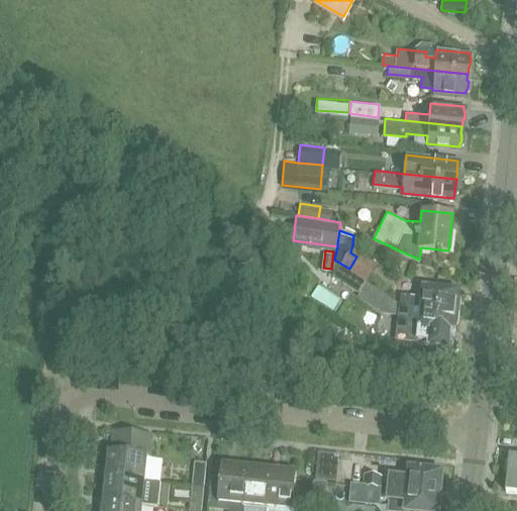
[(366,280),(348,269),(333,259),(331,272),(358,290),(366,280)]
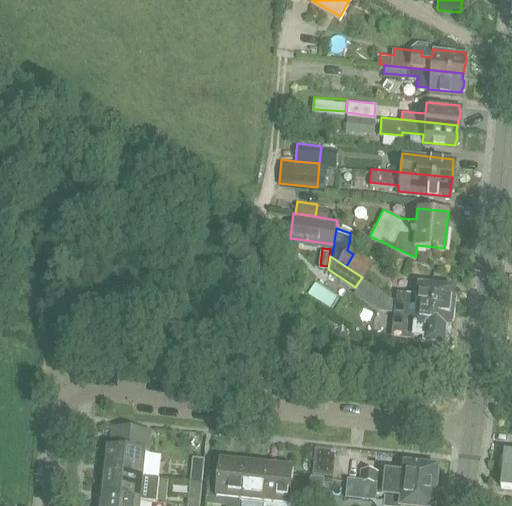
[(396,289),(395,299),(453,306),(455,294),(452,293),(453,287),(438,285),(439,280),(431,280),(430,284),(418,283),(417,291),(396,289)]
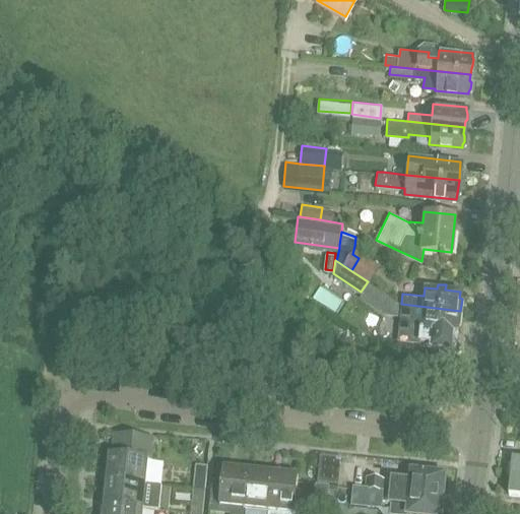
[(438,347),(438,351),(454,354),(455,339),(451,339),(452,329),(456,330),(457,322),(459,323),(460,311),(401,304),(397,337),(419,339),(430,341),(430,346),(438,347)]
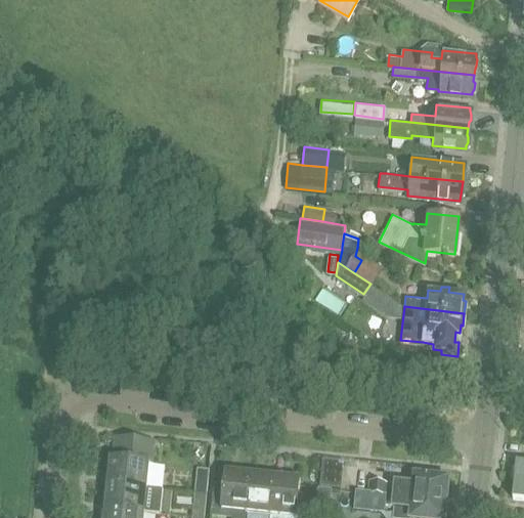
[(105,480),(145,484),(147,461),(151,462),(154,439),(114,435),(111,456),(107,456),(105,480)]
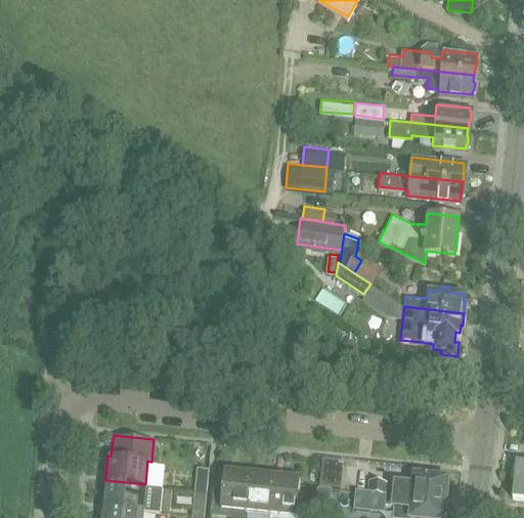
[(523,460),(516,460),(514,477),(523,477),(523,460)]
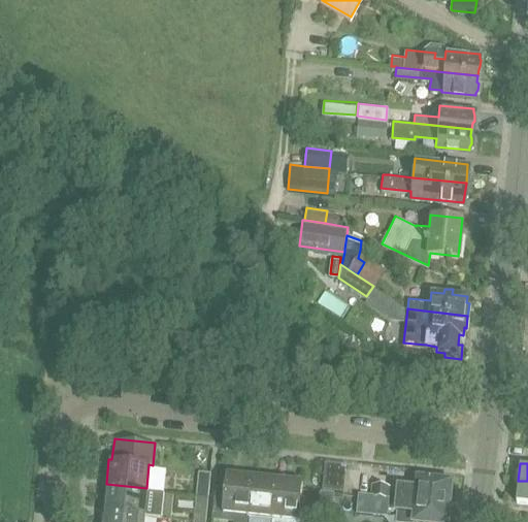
[(198,469),(195,493),(206,494),(208,470),(198,469)]
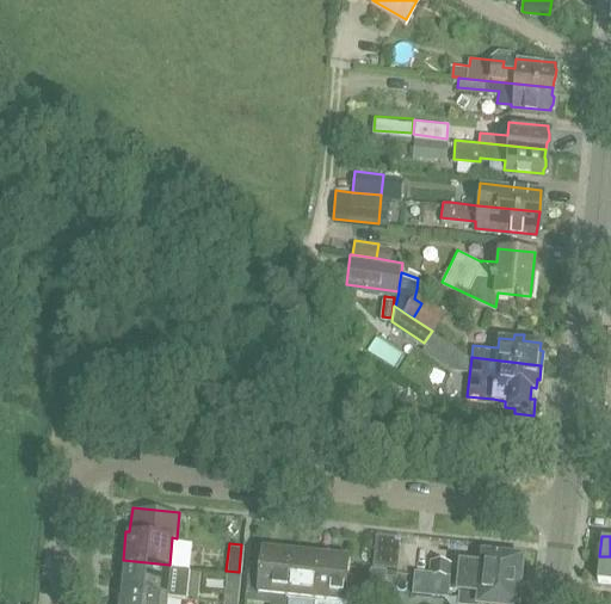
[(245,591),(285,596),(290,549),(261,546),(260,550),(250,549),(245,591)]
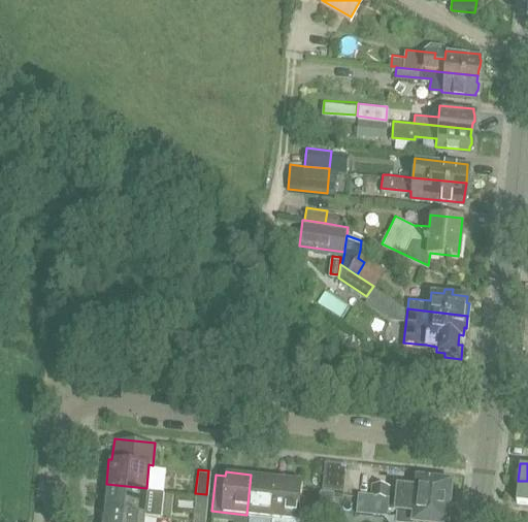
[(276,477),(251,475),(246,515),(272,517),(276,477)]
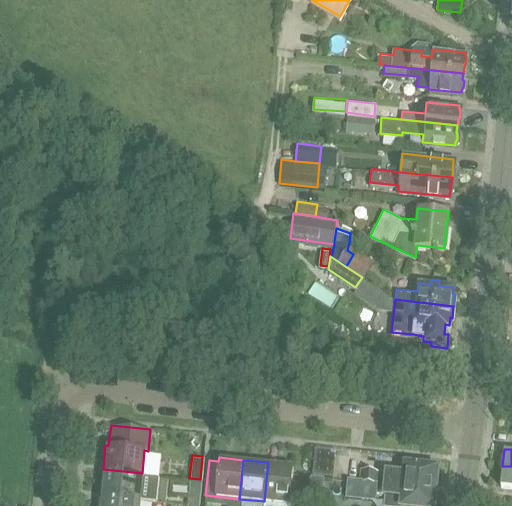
[(292,465),(268,462),(264,501),(288,504),(292,465)]
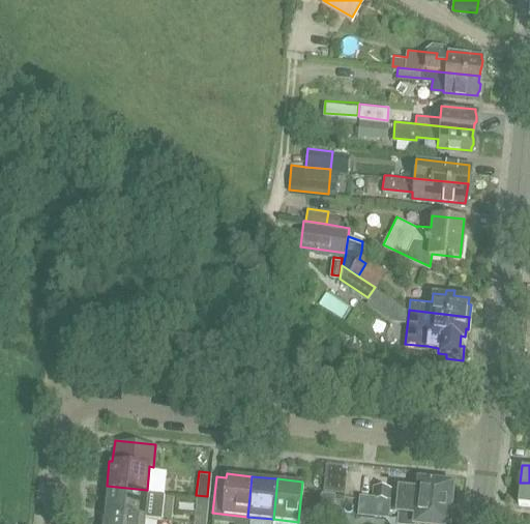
[(416,489),(399,487),(374,485),(373,496),(398,499),(449,504),(451,482),(417,478),(416,489)]
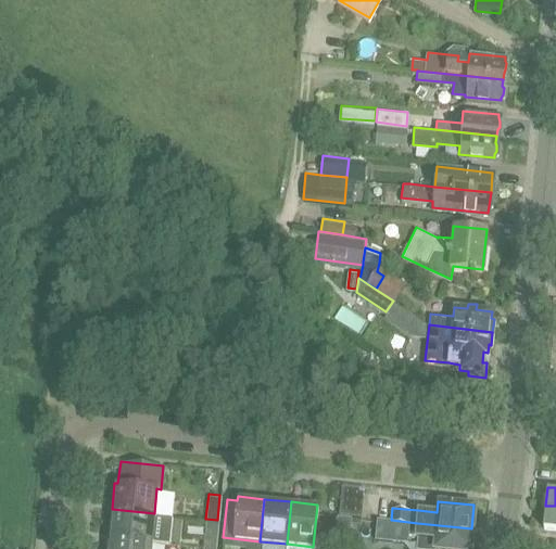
[(555,506),(545,506),(543,525),(555,525),(555,506)]
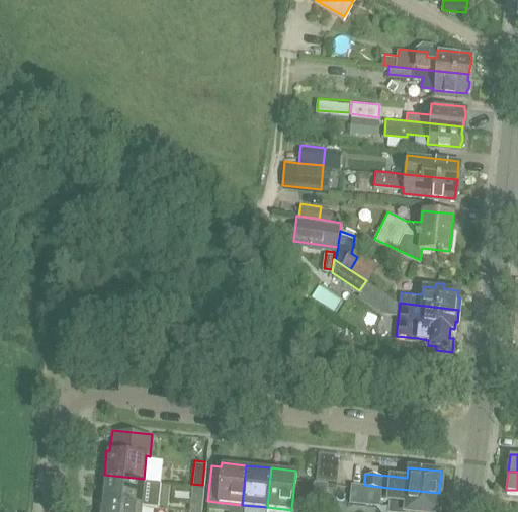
[(104,475),(101,500),(142,504),(144,479),(104,475)]
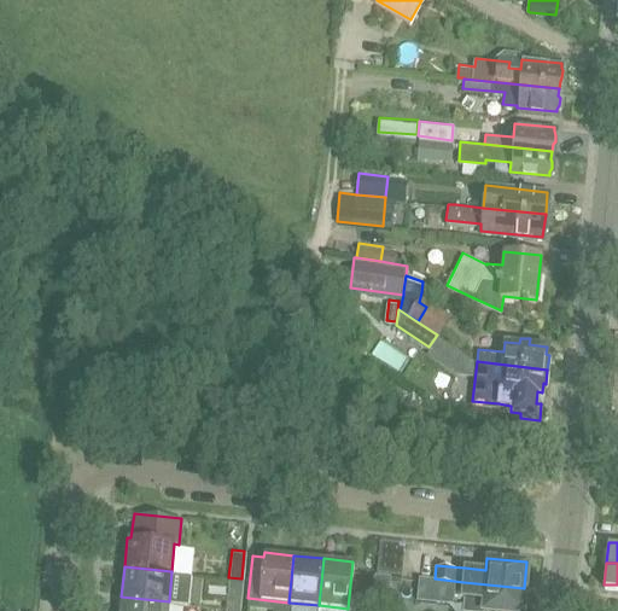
[(375,571),(373,595),(388,597),(391,572),(375,571)]
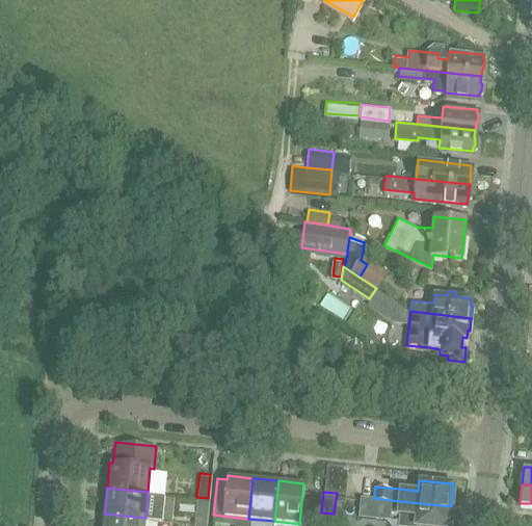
[(194,522),(205,523),(208,498),(196,497),(194,522)]
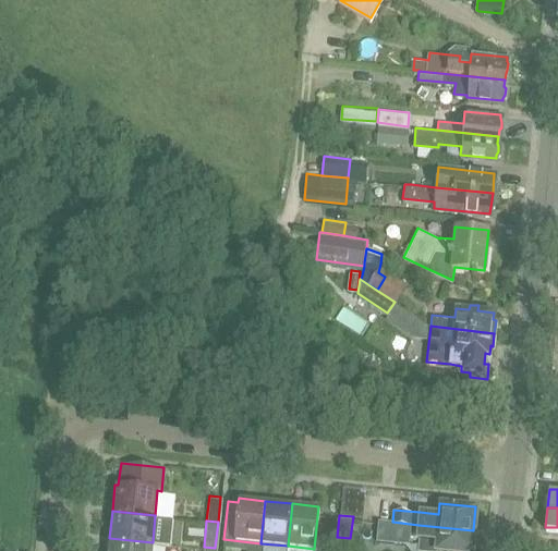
[(449,550),(471,550),(473,530),(419,525),(392,522),(391,534),(436,538),(435,550),(449,550)]
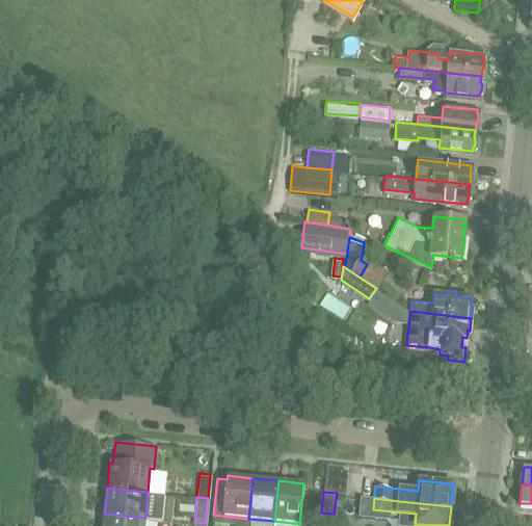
[(104,514),(103,525),(143,525),(145,518),(104,514)]
